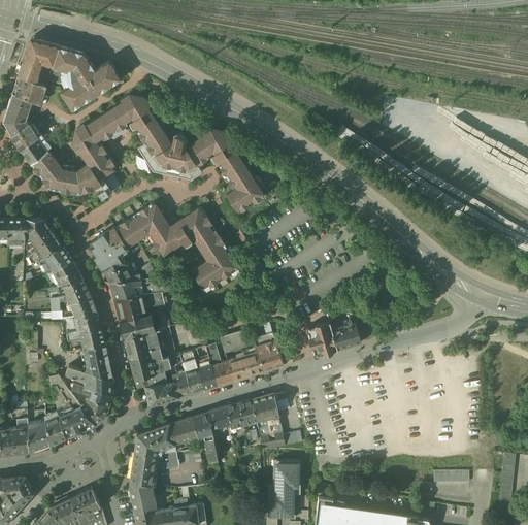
[(59,47),(37,42),(34,48),(26,65),(28,65),(26,68),(27,68),(26,70),(22,69),(21,74),(20,73),(19,77),(46,87),(48,83),(59,47)]
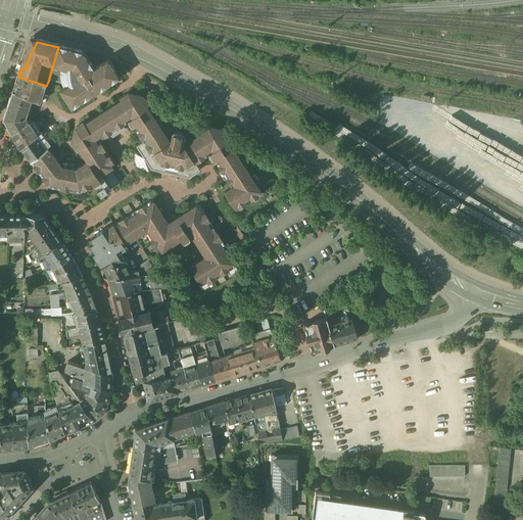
[(95,96),(66,50),(58,47),(48,82),(61,85),(63,90),(60,92),(72,110),(95,96)]
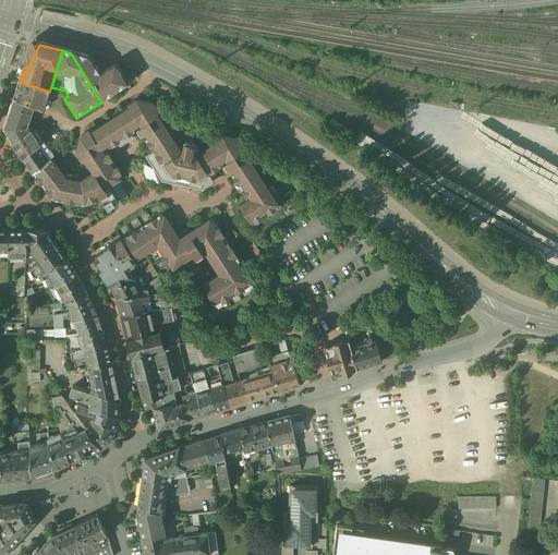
[(71,53),(101,103),(129,85),(116,65),(100,75),(89,58),(71,53)]
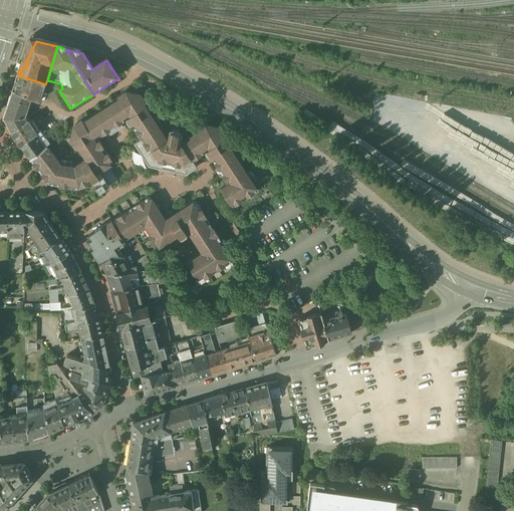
[(45,84),(18,75),(12,92),(31,100),(39,103),(45,84)]
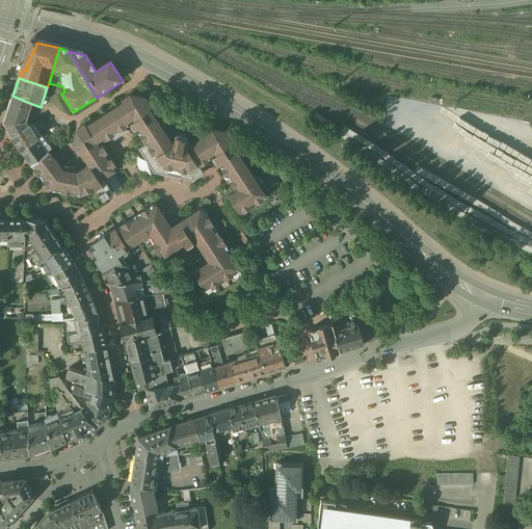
[(7,117),(27,122),(32,106),(32,104),(15,97),(12,100),(7,117)]
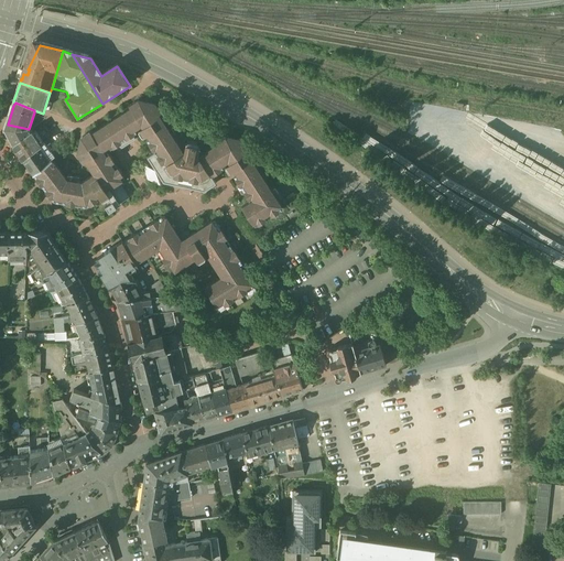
[(52,162),(36,174),(46,189),(47,192),(45,193),(51,201),(53,198),(55,201),(66,203),(65,206),(74,208),(75,205),(86,206),(88,205),(90,208),(97,203),(96,201),(98,198),(101,203),(102,203),(105,203),(107,206),(105,208),(108,214),(129,201),(119,185),(121,183),(119,180),(122,177),(117,171),(115,172),(110,166),(114,164),(109,157),(106,159),(102,153),(115,146),(119,153),(133,144),(128,137),(141,128),(142,131),(139,133),(138,136),(139,137),(141,140),(143,140),(148,138),(158,153),(148,160),(163,185),(172,187),(205,194),(216,186),(213,181),(209,176),(228,164),(229,166),(225,169),(225,171),(228,176),(230,176),(234,174),(241,185),(237,189),(236,190),(241,198),(242,198),(248,195),(252,203),(241,209),(241,211),(237,214),(237,215),(241,223),(243,224),(248,220),(252,227),(257,225),(258,227),(266,223),(263,219),(270,216),(271,219),(279,214),(277,211),(281,208),(240,146),(225,142),(198,160),(197,160),(201,149),(198,147),(188,143),(186,146),(184,157),(183,157),(153,109),(138,106),(84,141),(80,157),(94,176),(82,185),(66,182),(52,162)]
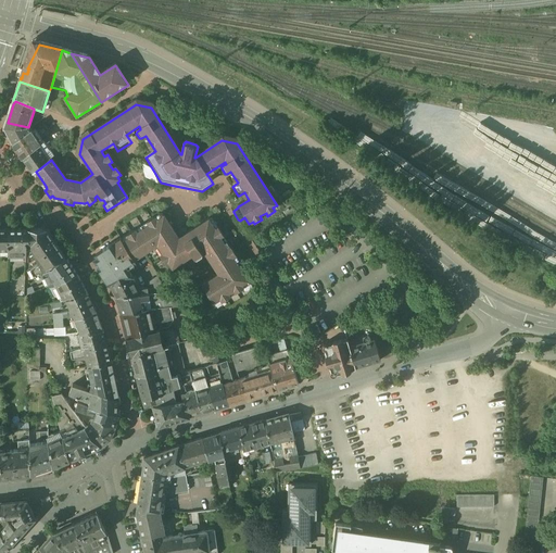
[(28,127),(8,123),(4,132),(12,146),(29,132),(27,129),(28,127)]
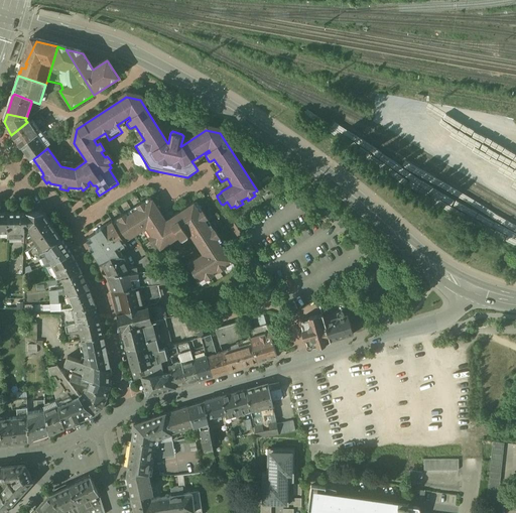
[(27,122),(11,135),(20,148),(37,135),(29,122),(27,122)]
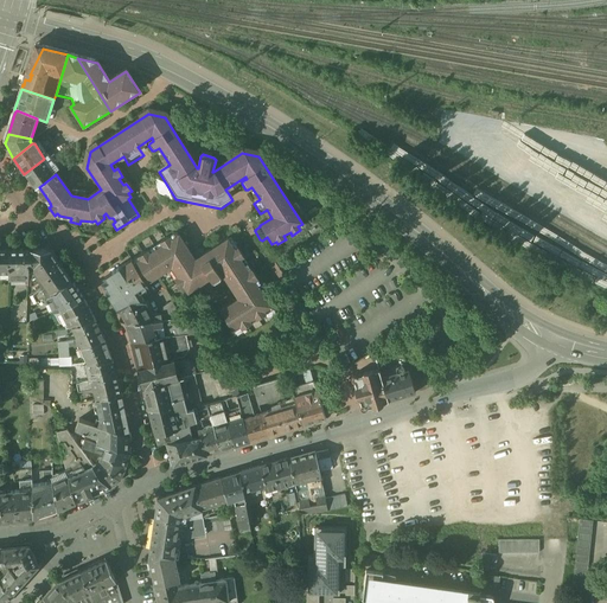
[(44,159),(24,174),(34,190),(56,174),(59,172),(46,156),(44,159)]
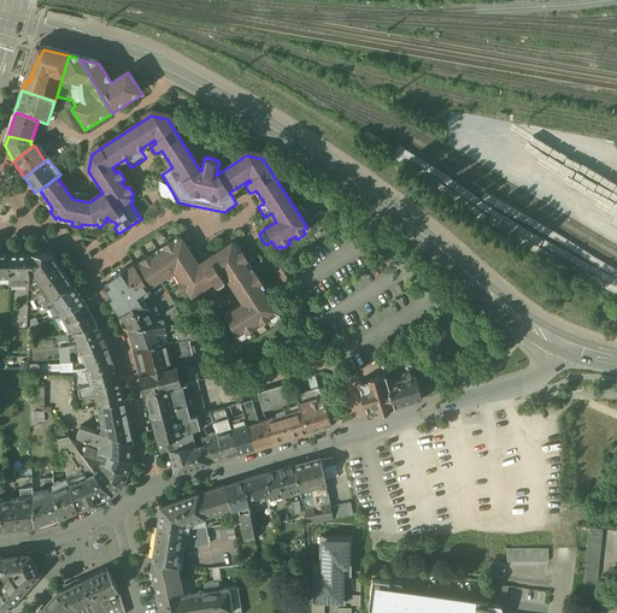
[(276,169),(278,177),(286,175),(283,166),(276,169)]
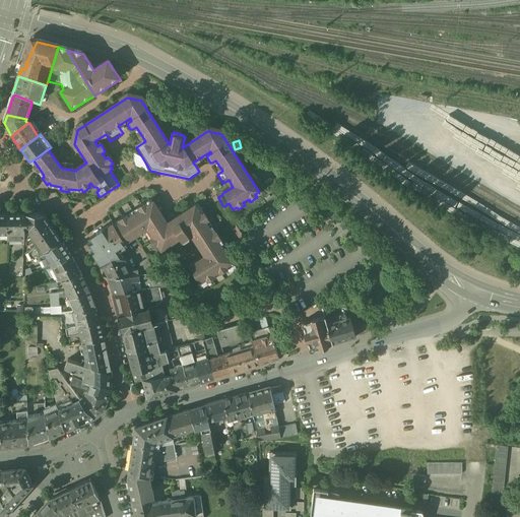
[(167,224),(153,203),(146,207),(145,204),(137,209),(139,211),(128,219),(126,216),(119,221),(121,223),(115,228),(126,245),(147,232),(152,239),(149,241),(154,248),(156,247),(160,253),(180,241),(182,244),(184,244),(188,241),(189,240),(187,236),(189,235),(204,258),(189,268),(199,285),(206,281),(207,284),(215,279),(213,276),(218,272),(220,275),(228,271),(225,268),(233,264),(218,243),(221,241),(216,233),(213,235),(206,223),(209,221),(204,214),(201,215),(195,206),(167,224)]
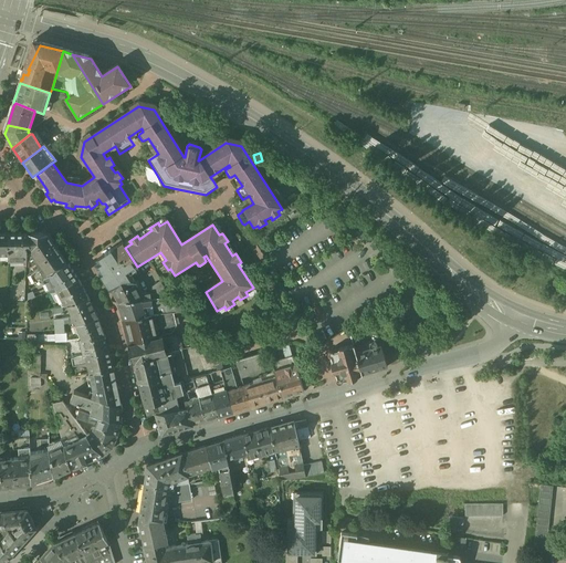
[(29,235),(9,236),(8,256),(8,262),(27,262),(28,254),(27,254),(28,247),(30,247),(29,235)]
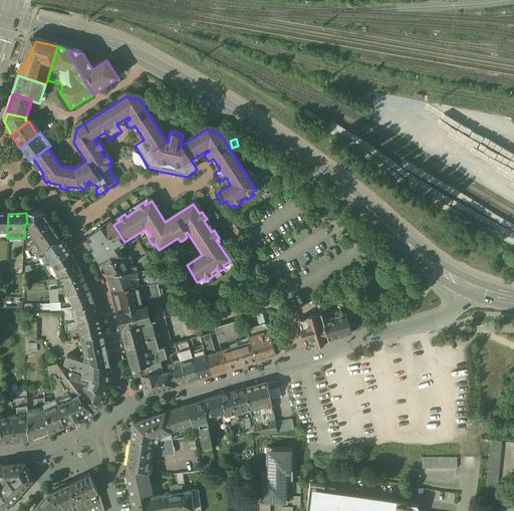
[(43,214),(26,213),(27,224),(27,230),(28,229),(45,217),(43,214)]
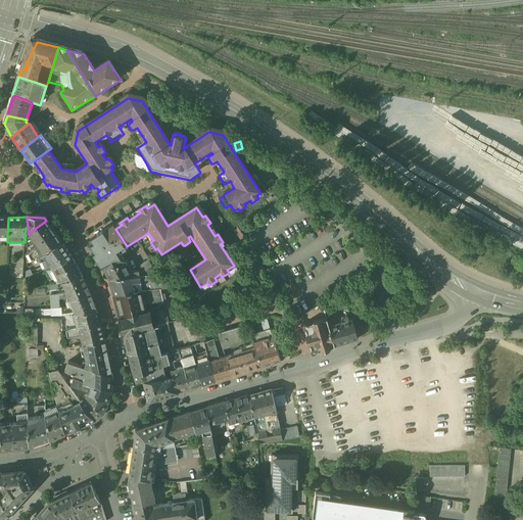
[(41,257),(61,243),(46,221),(29,233),(33,240),(28,244),(27,248),(29,248),(34,245),(37,250),(34,251),(27,256),(31,265),(41,257)]
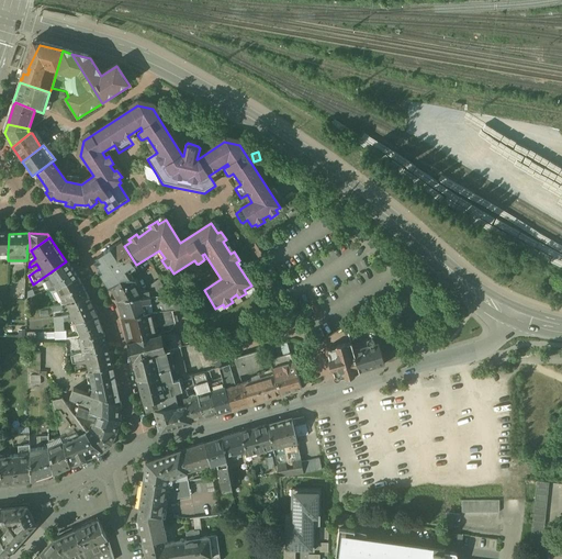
[(122,244),(112,249),(113,252),(105,257),(104,257),(104,258),(103,259),(101,269),(104,275),(104,279),(105,281),(105,282),(110,289),(124,282),(135,281),(128,272),(137,267),(136,265),(124,246),(122,244)]
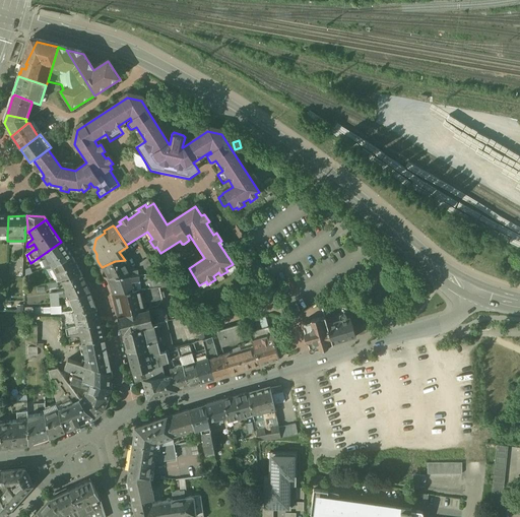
[(61,242),(41,256),(47,269),(52,267),(72,258),(61,242)]
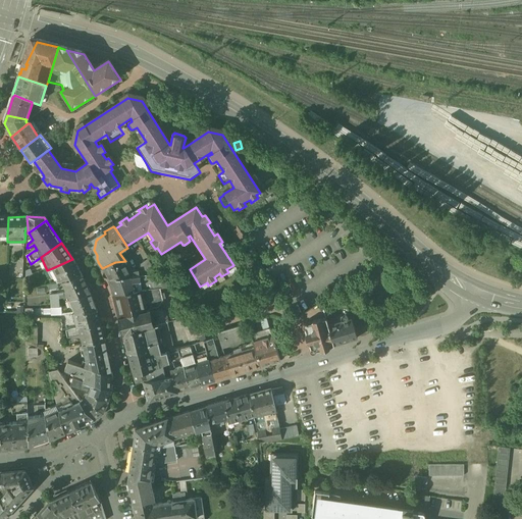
[(72,259),(52,268),(52,269),(51,272),(52,275),(56,276),(60,283),(62,283),(82,276),(72,259)]
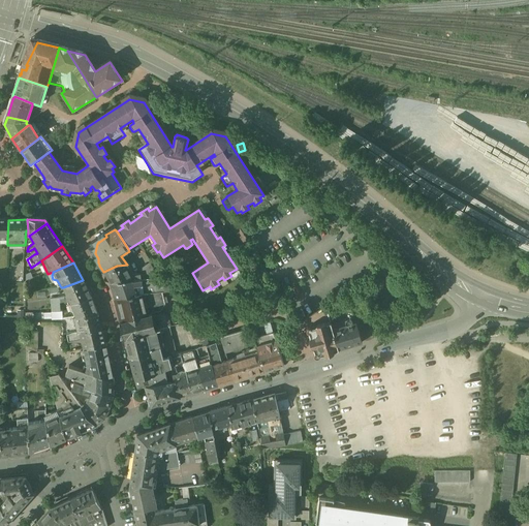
[(127,265),(117,266),(103,272),(111,285),(128,283),(134,282),(132,277),(127,265)]
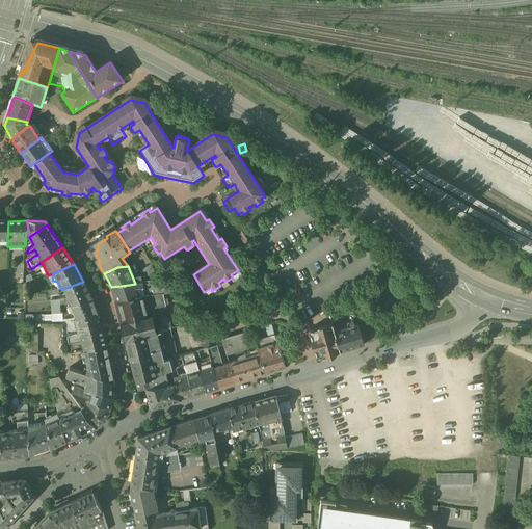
[(83,282),(63,289),(69,299),(71,306),(72,307),(92,300),(83,282)]
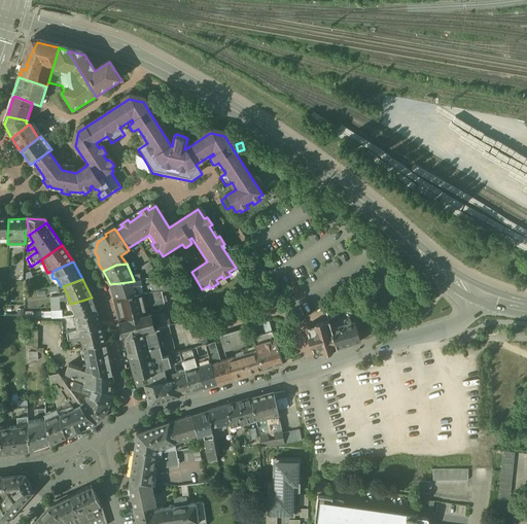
[(139,281),(128,282),(110,284),(111,287),(115,300),(137,295),(143,295),(162,293),(159,280),(159,279),(139,281)]
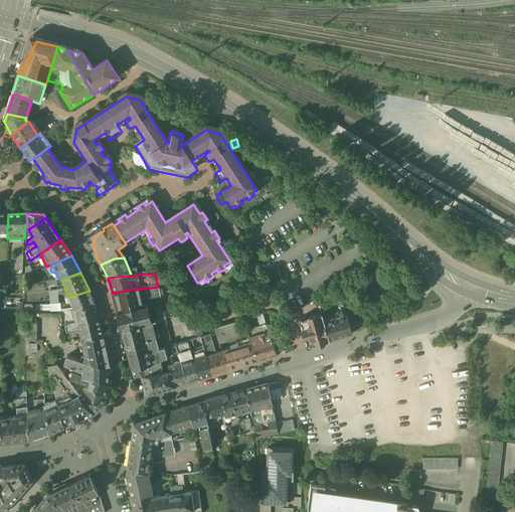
[(164,273),(155,274),(158,287),(165,286),(164,273)]
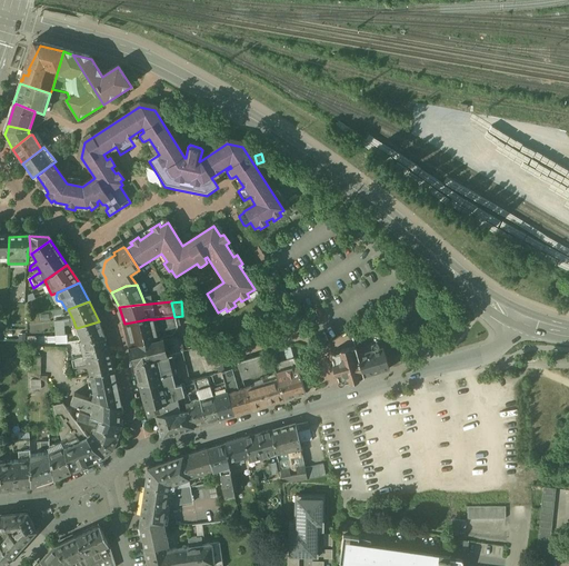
[(22,308),(8,307),(7,336),(18,336),(18,326),(21,326),(22,308)]
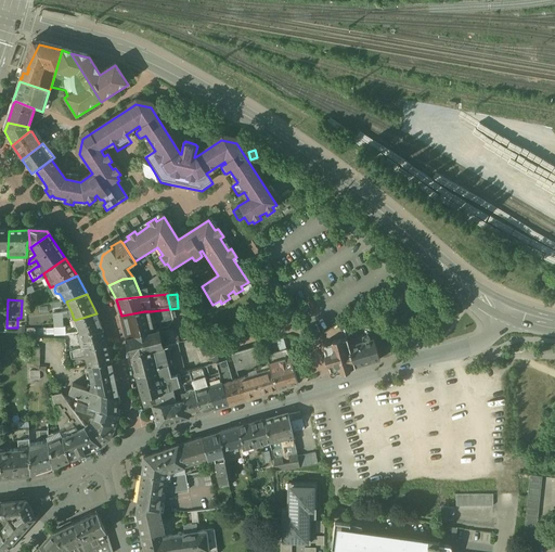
[(144,311),(121,316),(127,339),(156,332),(151,311),(144,311)]
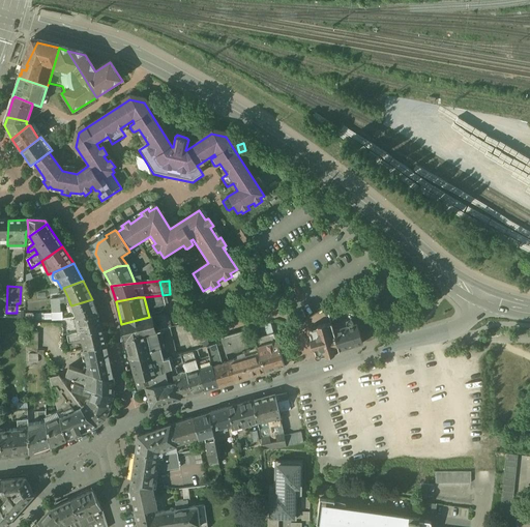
[(68,298),(50,301),(51,315),(60,315),(59,306),(70,304),(68,298)]
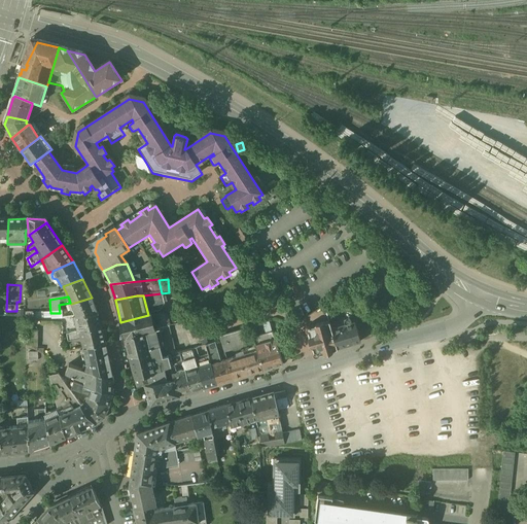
[(71,304),(70,305),(75,318),(98,316),(92,298),(71,304)]
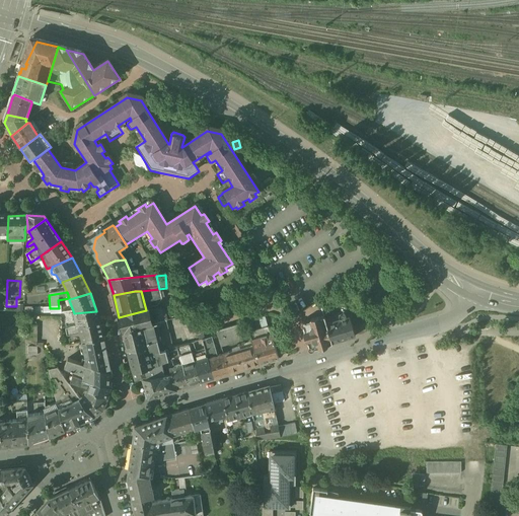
[(146,310),(119,317),(123,334),(153,326),(168,322),(165,312),(161,310),(150,313),(149,309),(146,310)]
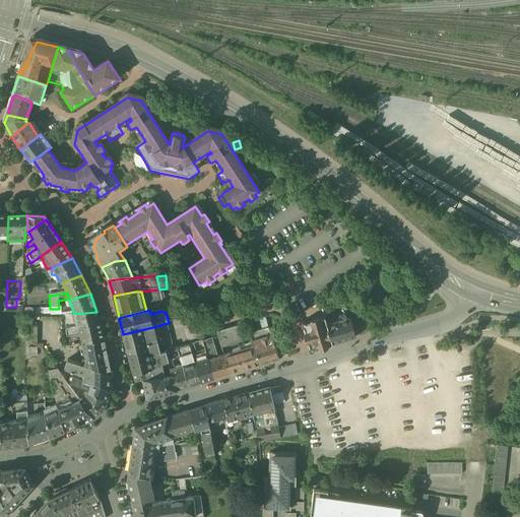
[(322,310),(309,311),(294,321),(300,330),(304,329),(307,324),(325,319),(322,310)]
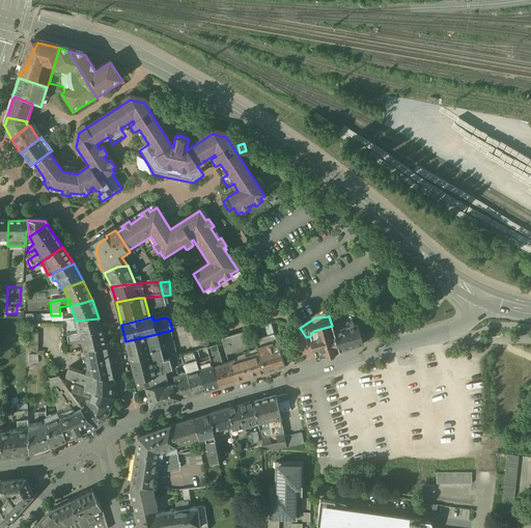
[(76,321),(75,321),(78,336),(103,331),(99,318),(76,321)]
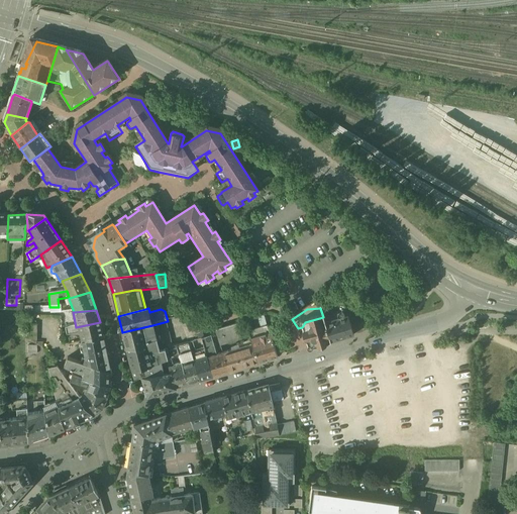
[(42,353),(42,342),(37,342),(37,326),(31,326),(30,316),(25,316),(25,343),(28,342),(28,347),(36,347),(36,354),(42,353)]
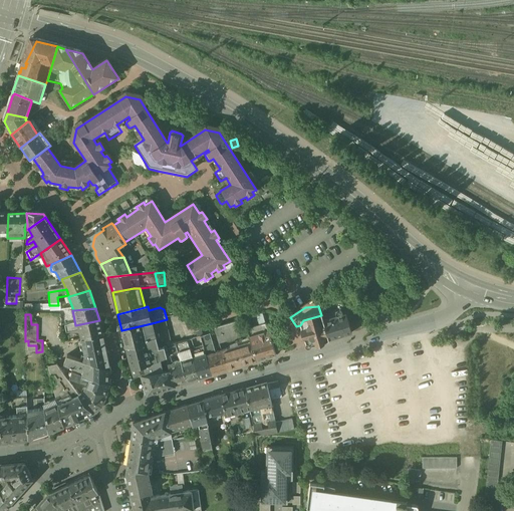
[(321,315),(303,320),(300,325),(301,330),(305,332),(306,337),(304,340),(306,345),(311,347),(329,342),(323,323),(321,315)]
